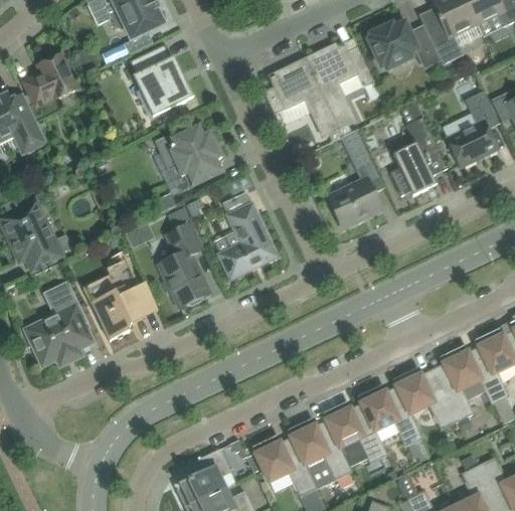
[(105,0),(106,3),(113,0),(119,13),(115,15),(114,18),(117,25),(121,27),(125,25),(131,39),(150,30),(164,23),(156,7),(159,6),(155,0),(105,0)]
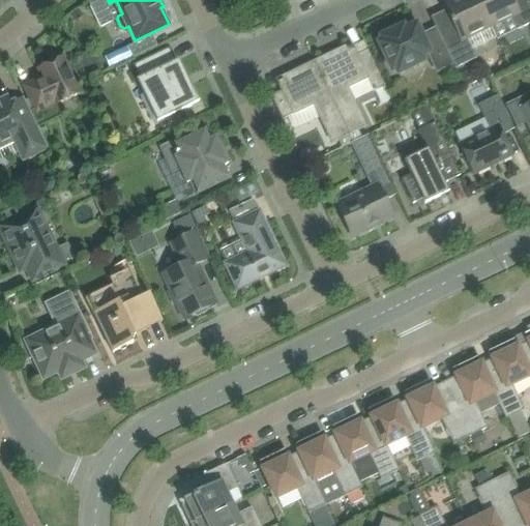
[(490,23),(478,0),(447,0),(443,2),(445,6),(431,15),(436,25),(452,60),(454,65),(476,55),(467,34),(490,23)]
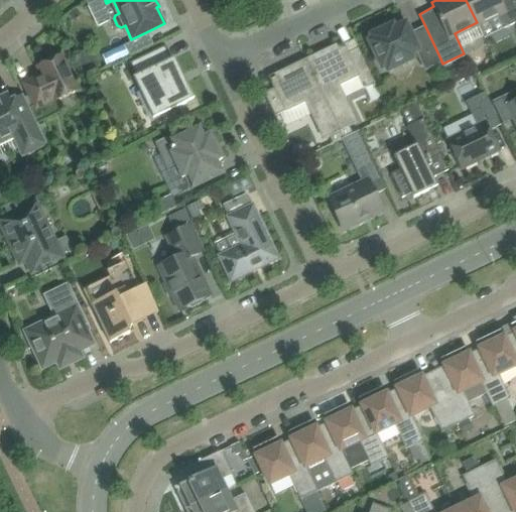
[(466,0),(477,22),(478,22),(476,19),(498,8),(506,24),(515,20),(515,22),(515,0),(466,0)]
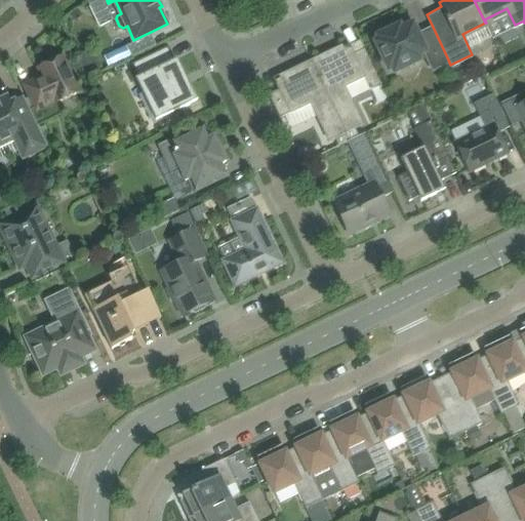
[(395,26),(393,22),(379,28),(381,32),(376,34),(378,38),(374,39),(389,68),(392,66),(394,70),(419,57),(417,53),(425,50),(433,67),(448,59),(432,25),(417,32),(413,24),(404,29),(403,26),(401,27),(399,24),(395,26)]
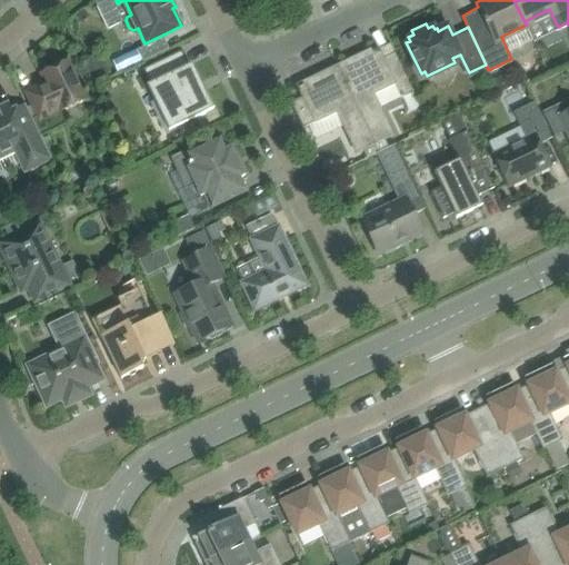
[(145,43),(138,47),(143,58),(170,46),(165,33),(145,43)]
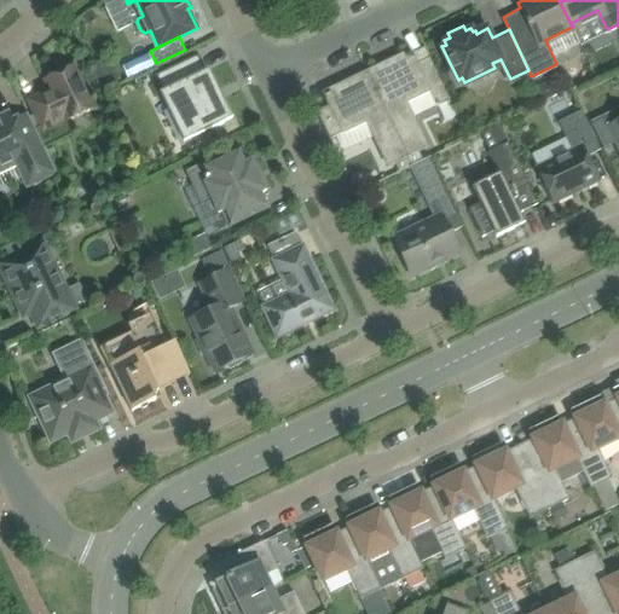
[(368,71),(406,152),(412,163),(416,161),(423,157),(418,146),(427,143),(412,113),(405,99),(428,88),(434,102),(449,96),(429,53),(416,59),(411,51),(409,52),(403,50),(392,56),(389,61),(368,71)]
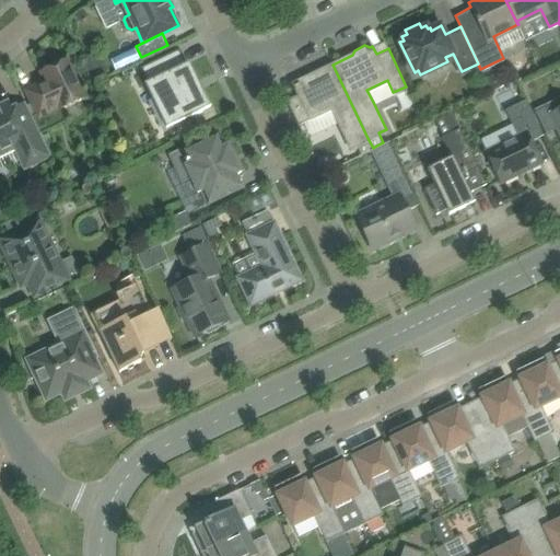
[(144,82),(151,96),(165,126),(210,104),(202,89),(188,59),(185,61),(178,47),(141,66),(148,80),(144,82)]
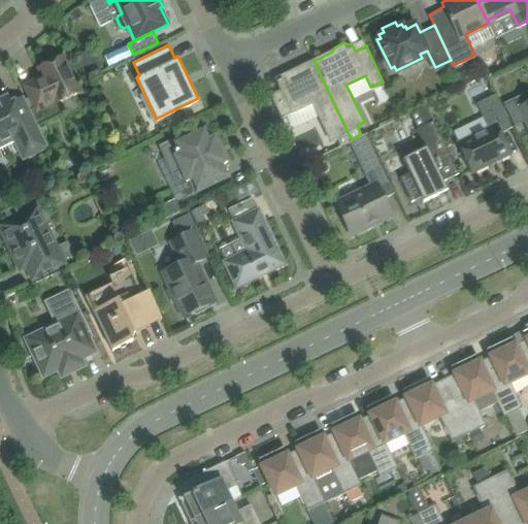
[(88,72),(101,66),(91,45),(77,52),(88,72)]
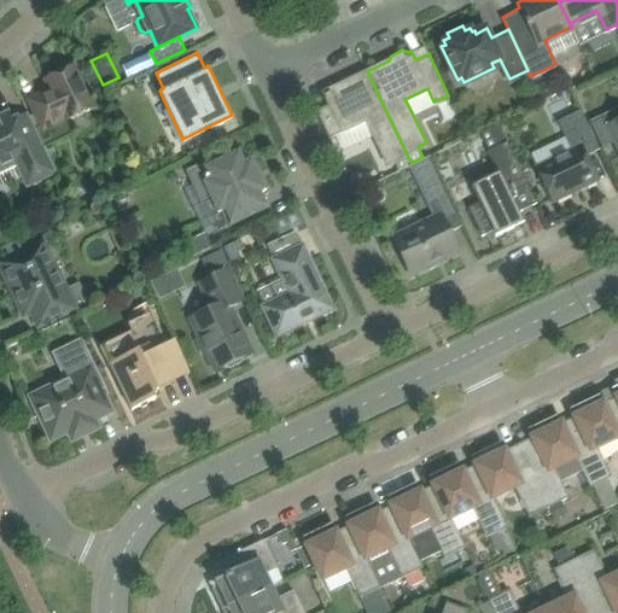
[(42,89),(28,97),(34,110),(42,127),(64,117),(65,118),(70,116),(95,104),(74,60),(44,75),(50,86),(42,89)]
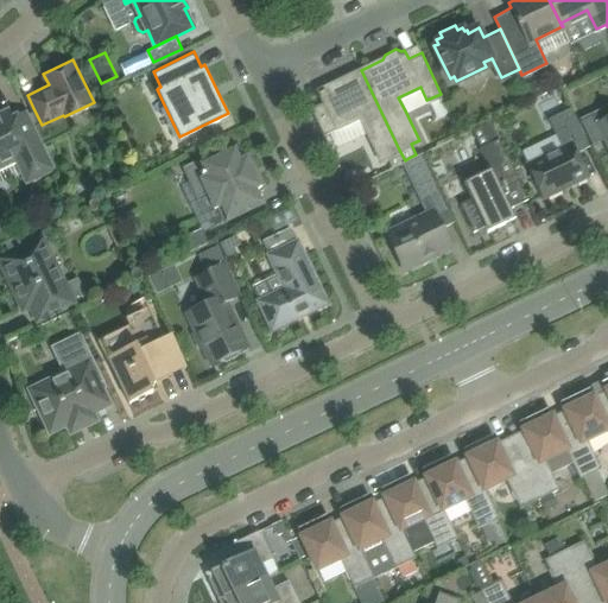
[(323,100),(310,106),(323,133),(329,131),(360,115),(366,129),(380,159),(387,156),(392,166),(403,162),(405,160),(399,150),(361,70),(340,81),(335,78),(323,84),(322,89),(318,90),(323,100)]
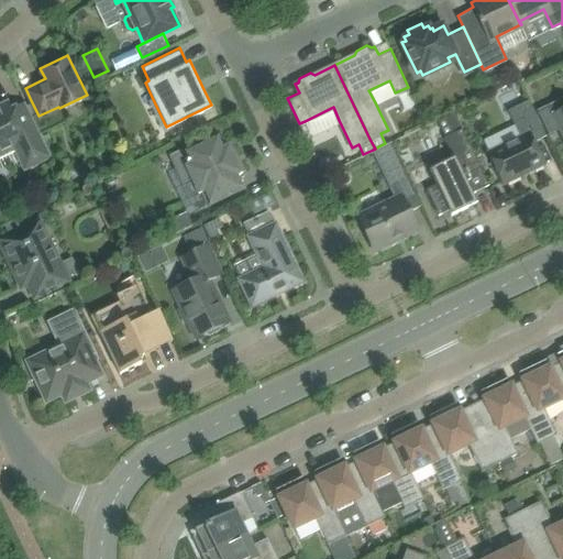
[(496,73),(487,77),(493,90),(506,84),(501,75),(496,73)]
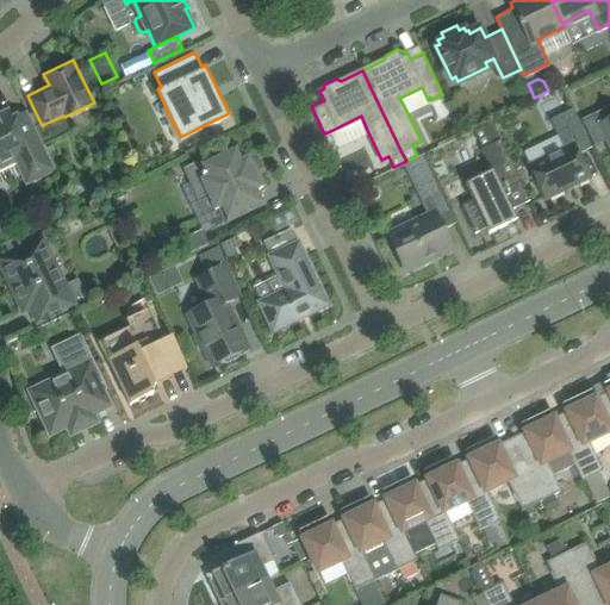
[(529,161),(528,162),(545,197),(590,175),(578,151),(591,144),(579,119),(573,106),(549,117),(556,130),(556,132),(564,145),(529,161)]
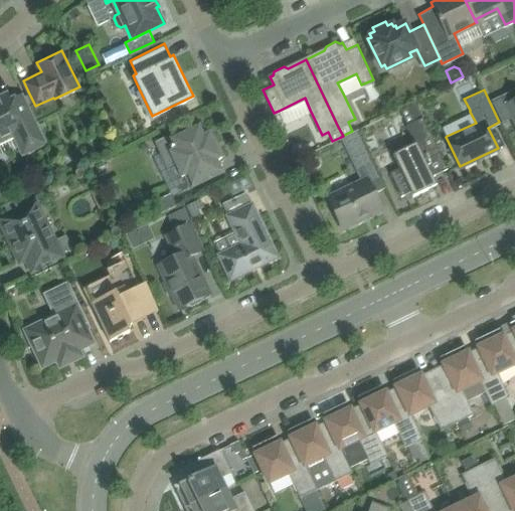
[(23,92),(5,100),(1,94),(0,94),(0,140),(14,134),(22,152),(46,141),(36,120),(24,94),(23,92)]
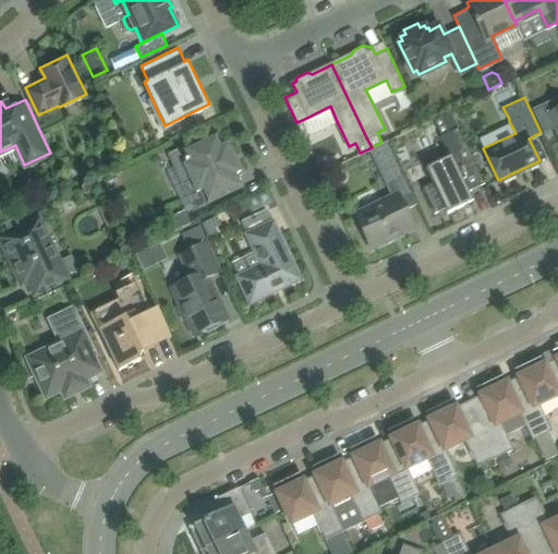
[(543,101),(531,107),(543,131),(555,125),(556,128),(557,132),(557,105),(547,110),(543,101)]
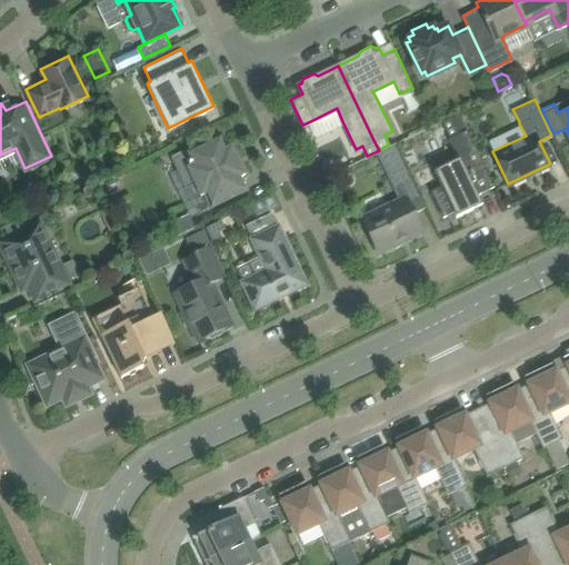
[(441,184),(430,189),(442,215),(453,209),(456,215),(470,208),(481,202),(477,192),(493,184),(480,157),(475,144),(467,127),(458,110),(448,115),(457,132),(449,136),(448,136),(456,152),(458,156),(458,158),(435,169),(441,184)]
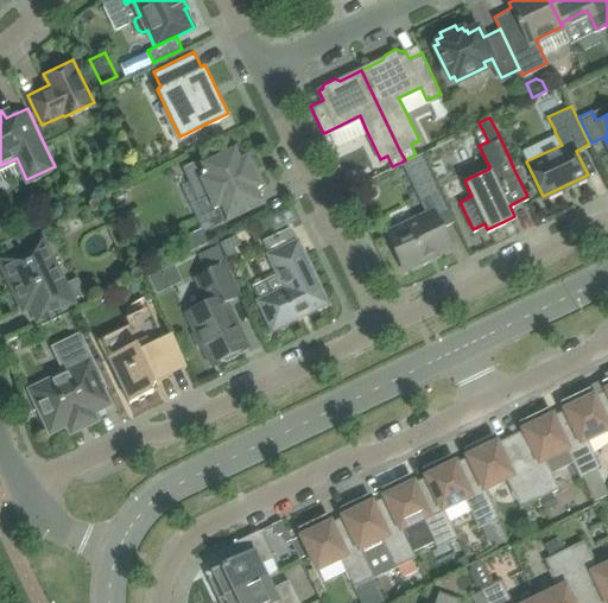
[(242,157),(235,143),(200,160),(198,158),(182,165),(197,196),(207,191),(215,207),(219,204),(226,219),(264,201),(257,186),(261,184),(247,154),(242,157)]
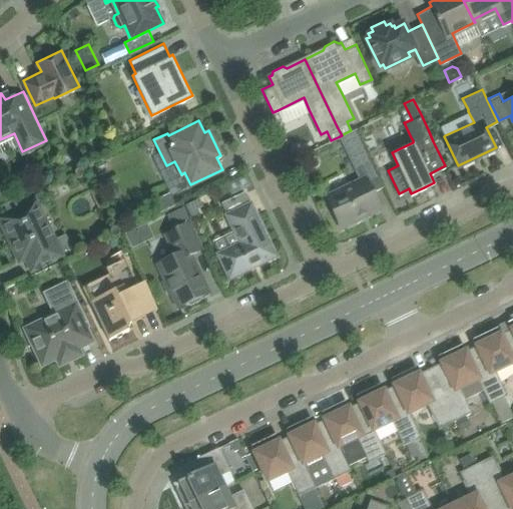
[(351,130),(345,133),(351,146),(362,141),(356,128),(351,130)]
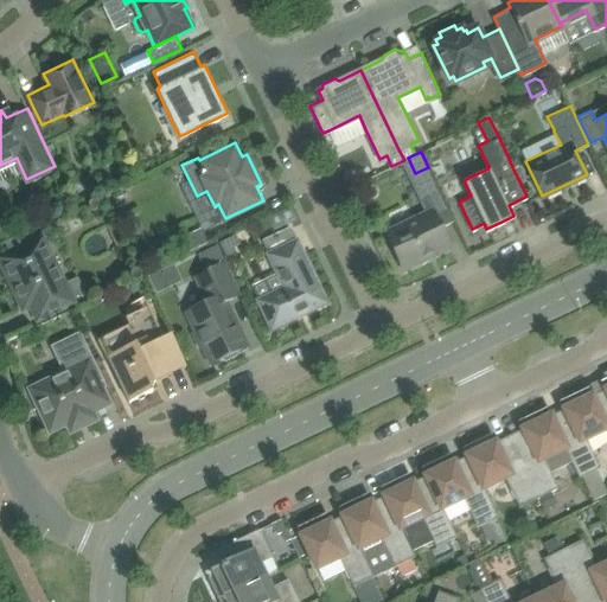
[(72,172),(72,184),(91,184),(91,172),(72,172)]
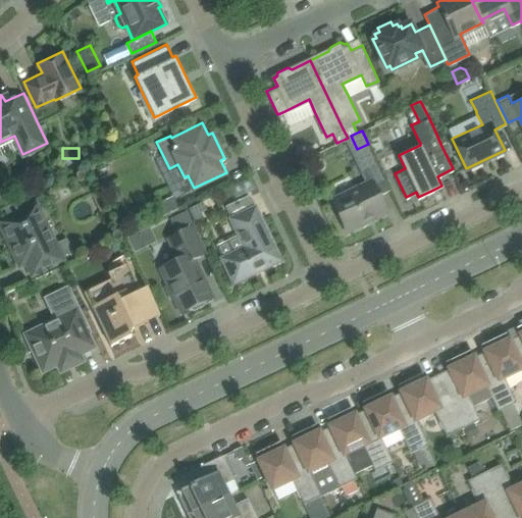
[(366,222),(366,221),(374,217),(375,219),(376,218),(375,217),(387,211),(379,194),(390,189),(377,162),(361,170),(366,180),(331,198),(347,230),(365,222),(365,223),(366,222)]
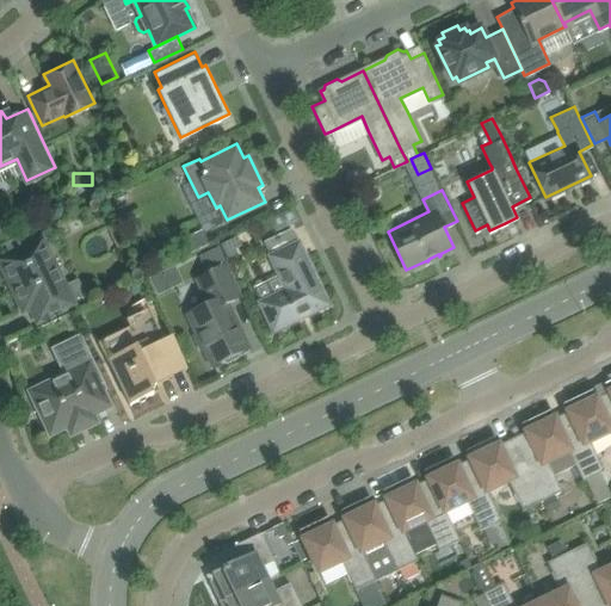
[(13,218),(0,223),(0,240),(19,232),(13,218)]
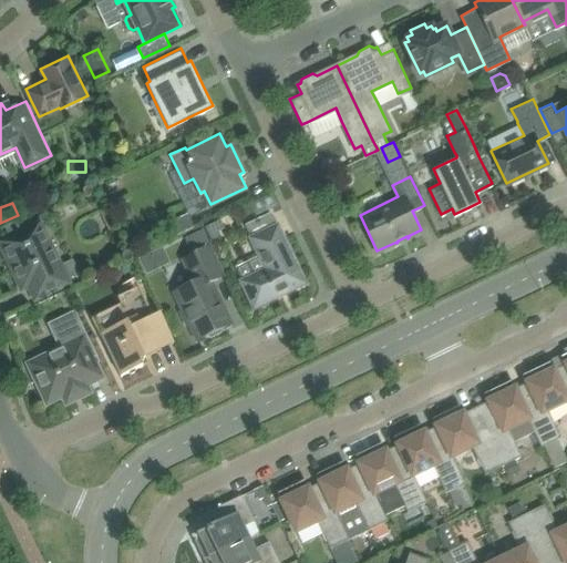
[(187,210),(173,216),(178,229),(193,223),(187,210)]
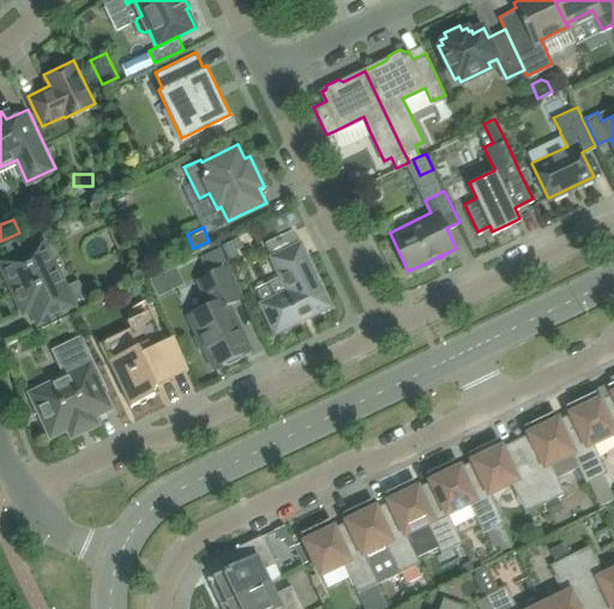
[(288,289),(262,302),(275,330),(277,329),(282,329),(287,327),(290,325),(294,321),(330,303),(293,227),(265,240),(288,289)]
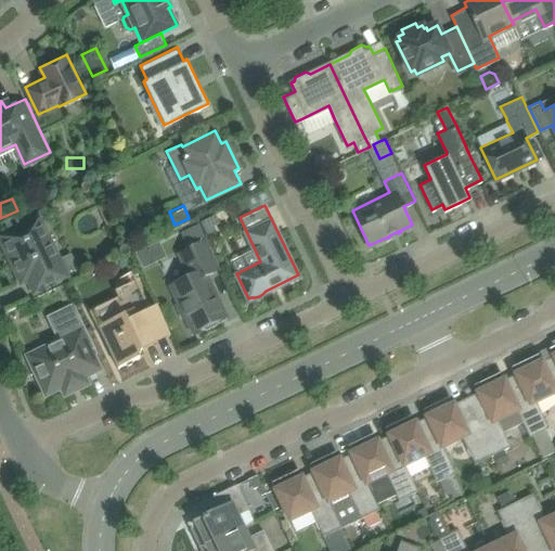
[(39,215),(22,222),(17,214),(7,219),(11,228),(0,233),(0,236),(8,254),(11,253),(14,260),(12,261),(22,281),(28,278),(35,291),(67,274),(39,215)]
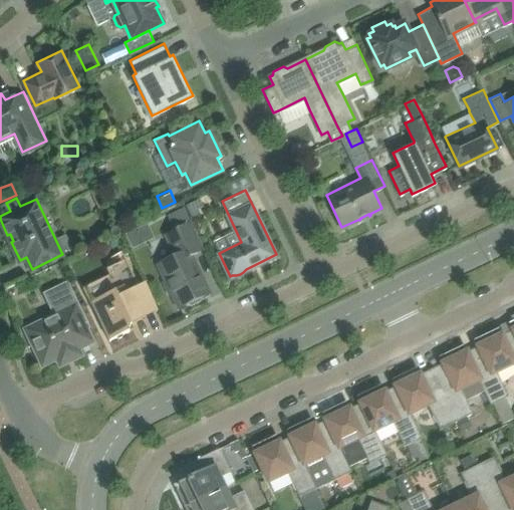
[(183,204),(168,211),(176,227),(191,220),(183,204)]
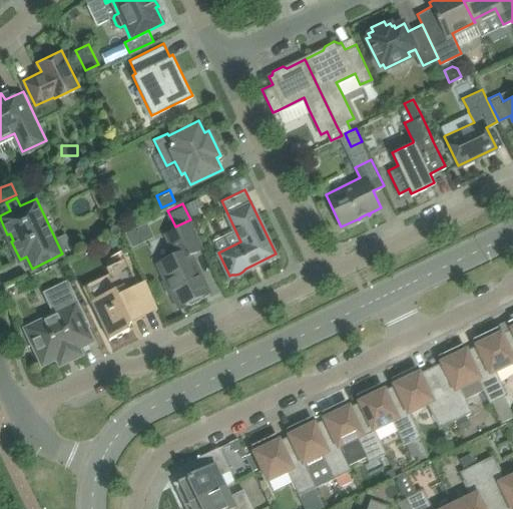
[(208,290),(190,252),(203,246),(190,219),(175,226),(163,232),(163,233),(168,231),(176,248),(174,255),(157,262),(165,278),(163,281),(167,291),(171,291),(178,305),(186,301),(190,303),(199,298),(199,295),(208,290)]
